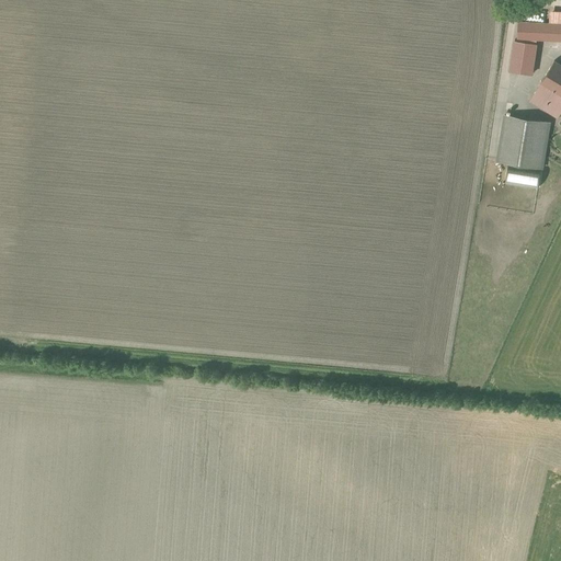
[(560,23),(518,22),(518,38),(538,39),(560,41),(560,23)]
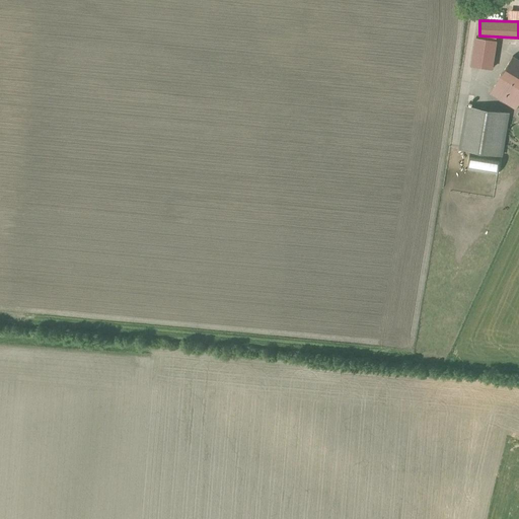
[(498,36),(479,35),(479,38),(476,38),(472,66),(493,69),(498,36)]
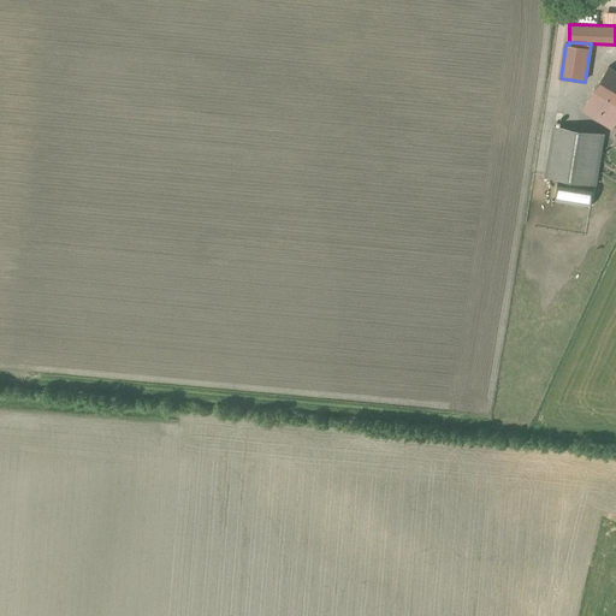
[(615,71),(609,67),(594,92),(615,104),(615,71)]
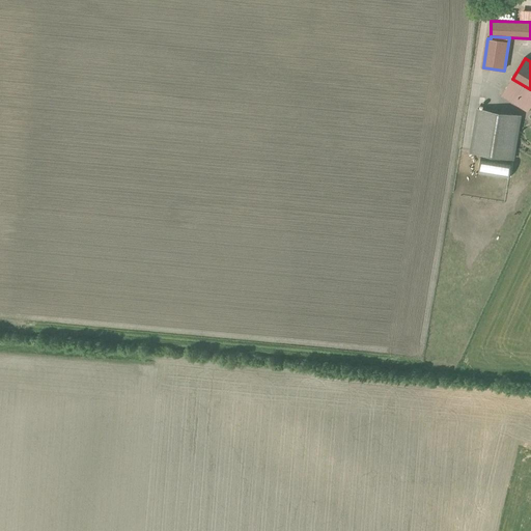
[(530,89),(512,79),(505,91),(530,107),(530,89)]
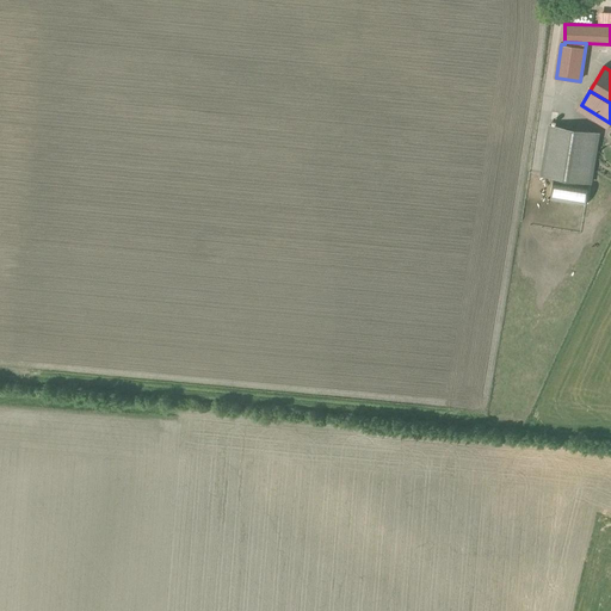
[(599,133),(550,125),(543,176),(591,183),(599,133)]
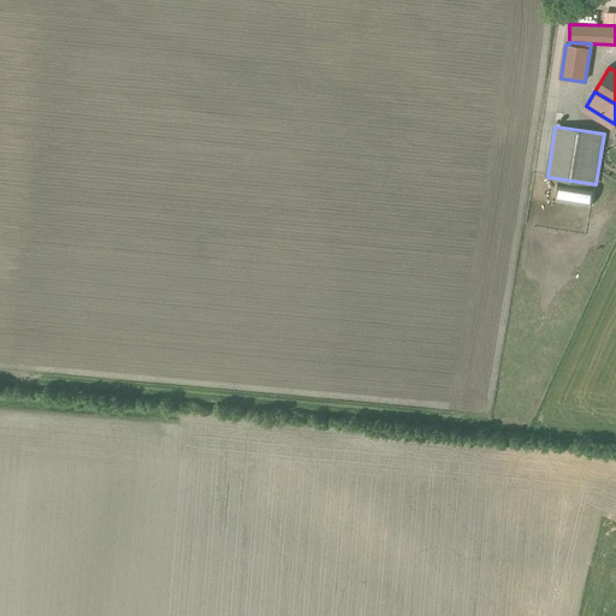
All buildings are outlined.
